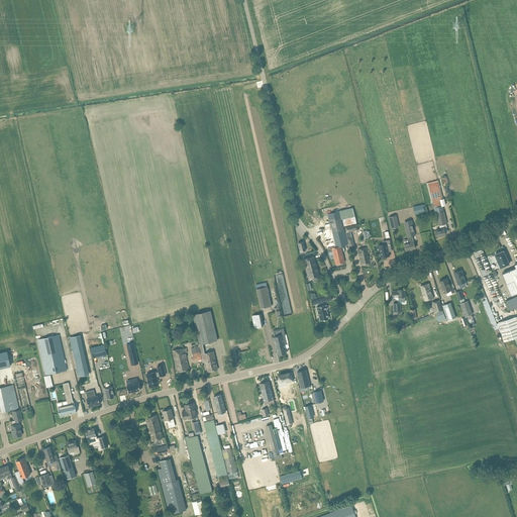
[(432,208),(434,207),(442,205),(444,205),(438,180),(426,183),(432,208)]
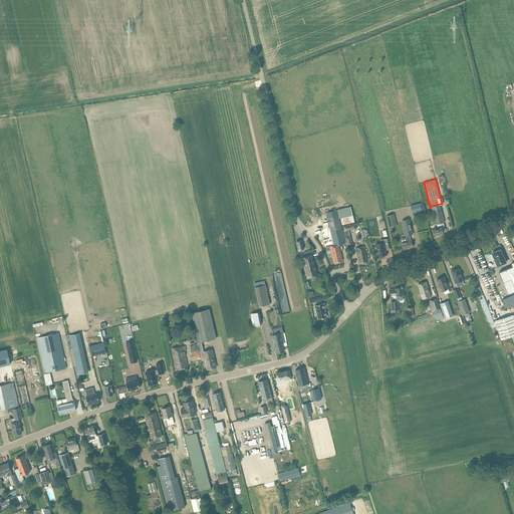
[(421,203),(411,206),(413,213),(423,211),(421,203)]
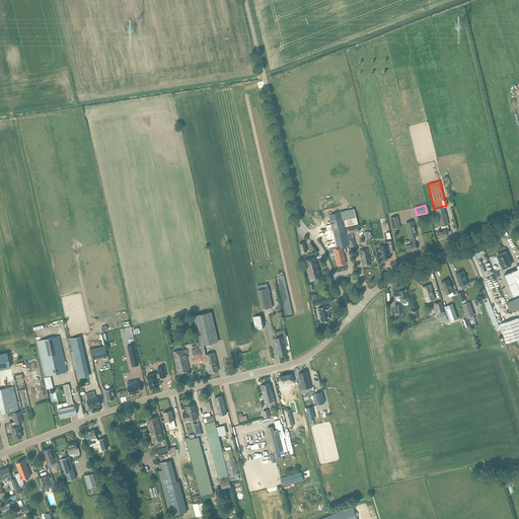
[(436,208),(441,226),(444,225),(449,224),(447,219),(444,206),(436,208)]
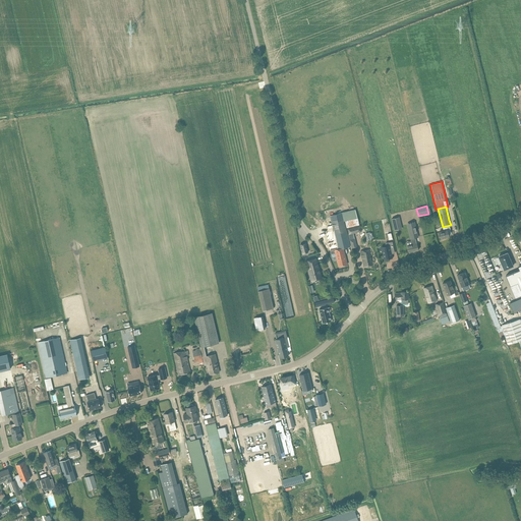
[(330,216),(334,231),(338,248),(338,249),(343,248),(350,246),(346,231),(342,213),(330,216)]
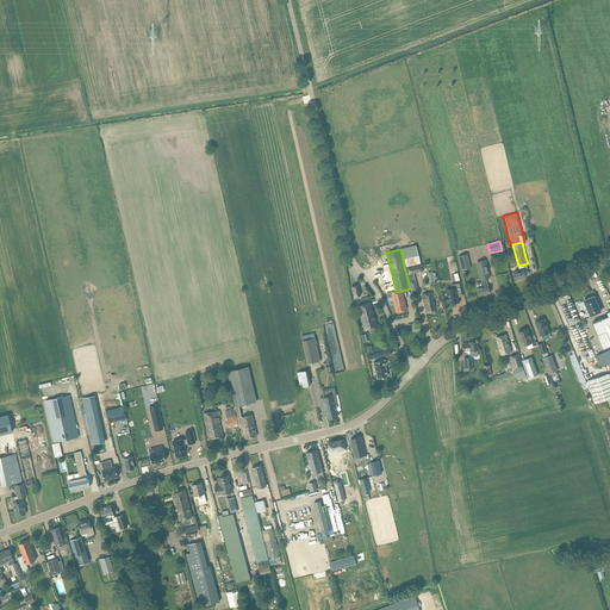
[(471,268),(467,254),(459,256),(461,271),(471,268)]
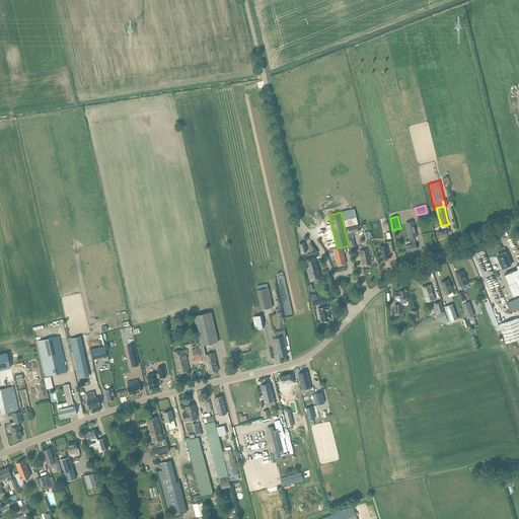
[(417,236),(413,221),(412,217),(405,218),(411,237),(412,243),(405,245),(408,252),(412,251),(412,250),(417,249),(415,242),(414,237),(417,236)]
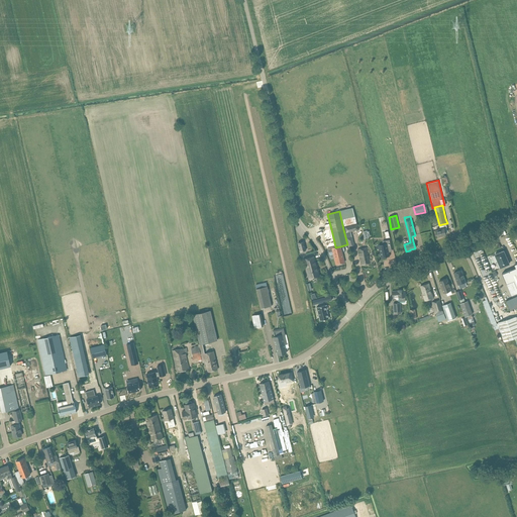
[(344,227),(346,232),(359,229),(357,223),(344,227)]
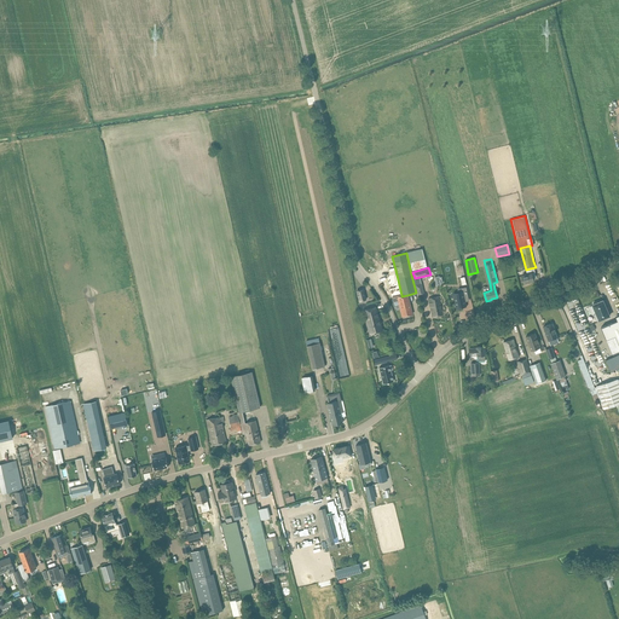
[(526,275),(521,276),(522,277),(524,283),(533,281),(533,278),(536,277),(534,267),(530,268),(526,270),(526,275)]
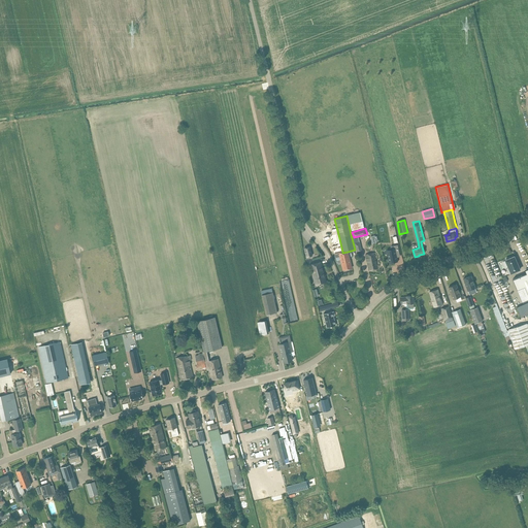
[(342,252),(338,234),(330,236),(334,255),(339,254),(343,270),(352,268),(348,252),(342,253),(342,252)]
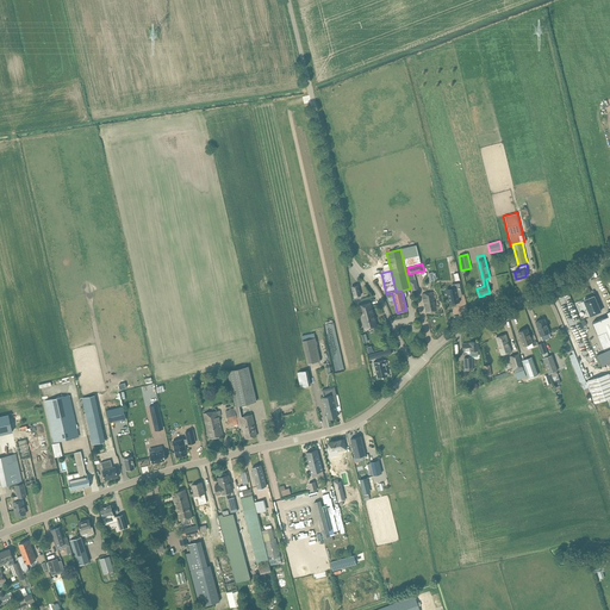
[(354,297),(361,296),(358,285),(352,287),(354,297)]
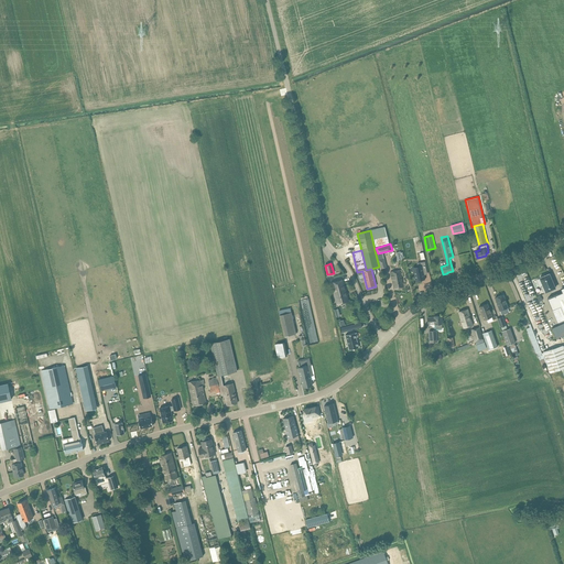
[(423,267),(413,269),(415,283),(425,281),(424,274),(427,273),(426,268),(423,268),(423,267)]
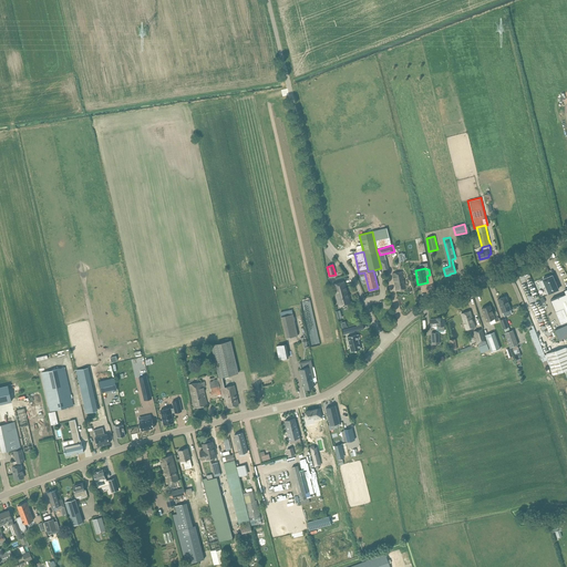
[(405,289),(404,284),(402,271),(393,274),(395,285),(397,290),(405,289)]
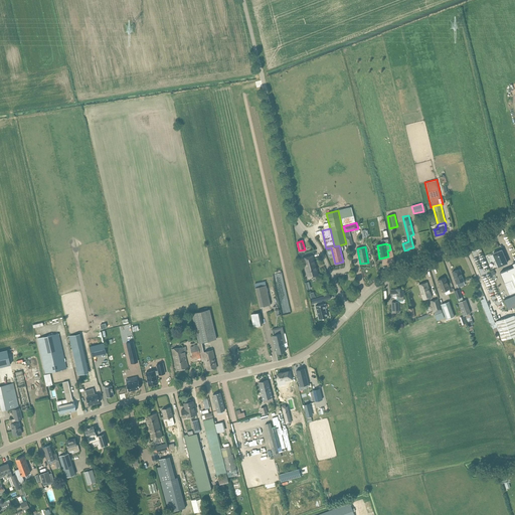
[(507,263),(501,250),(498,251),(497,250),(494,252),(494,253),(493,253),(496,261),(494,262),(496,268),(507,263)]
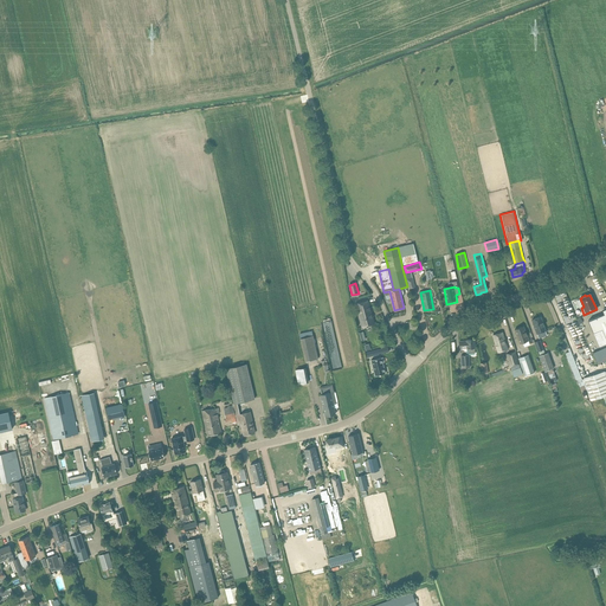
[(362,327),(374,323),(368,301),(356,303),(362,327)]
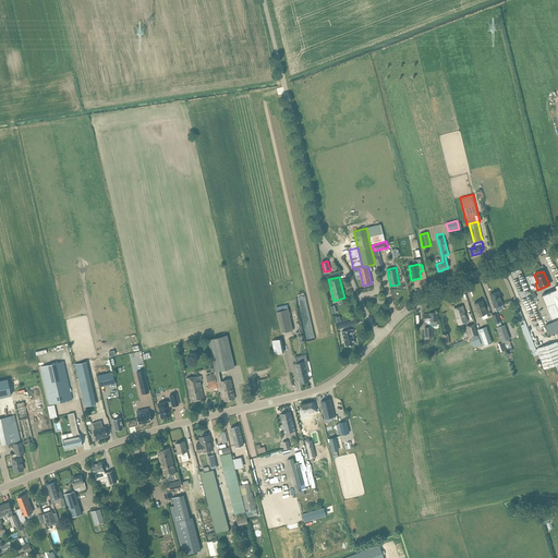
[(556,289),(542,295),(546,306),(554,303),(557,311),(557,319),(546,325),(550,335),(557,331),(557,283),(555,286),(556,289)]
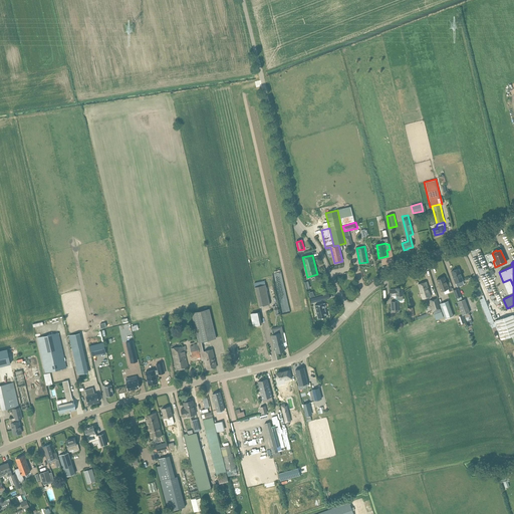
[(459,268),(451,271),(455,283),(459,282),(462,280),(463,280),(460,273),(461,272),(460,270),(459,270),(459,268)]
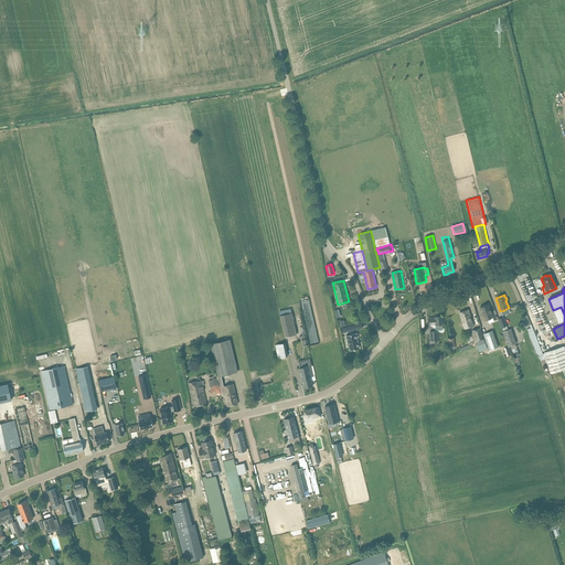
[(488,304),(479,307),(484,320),(492,317),(488,304)]
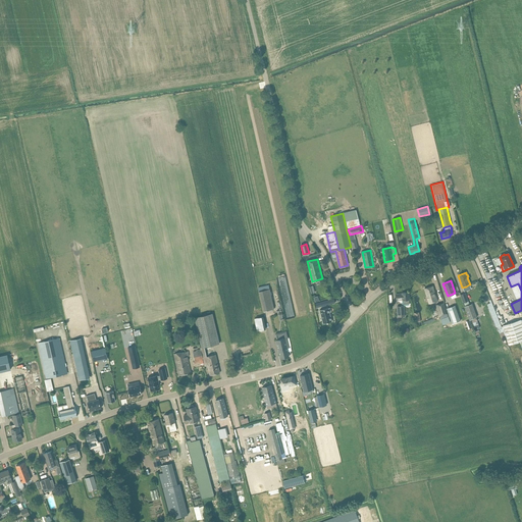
[(429,303),(437,301),(432,285),(424,289),(429,303)]
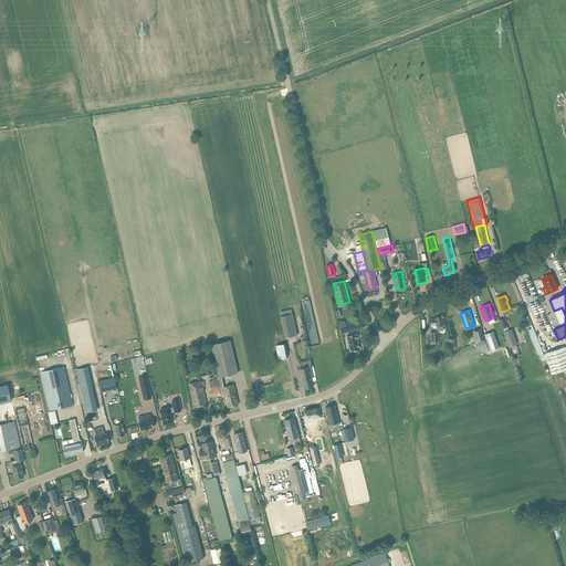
[(285,337),(297,334),(292,313),(281,316),(285,337)]
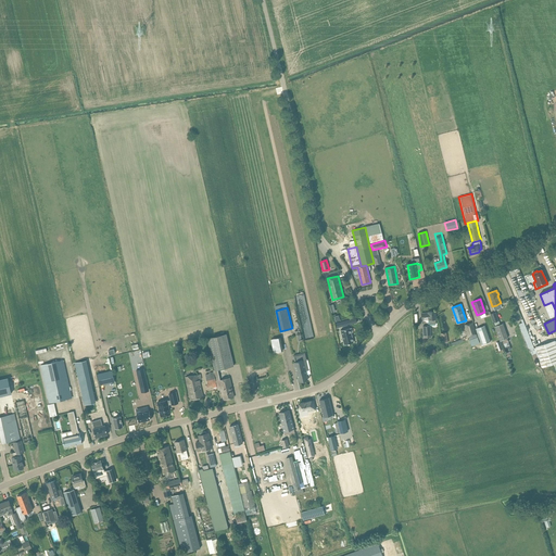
[(436,319),(436,317),(434,312),(428,312),(428,313),(421,313),(422,319),(429,319),(430,324),(436,324),(436,319)]
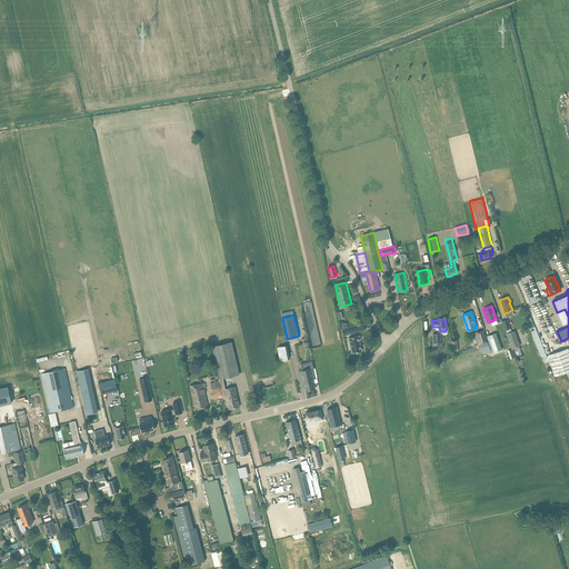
[(363,326),(345,330),(346,336),(366,330),(363,326)]
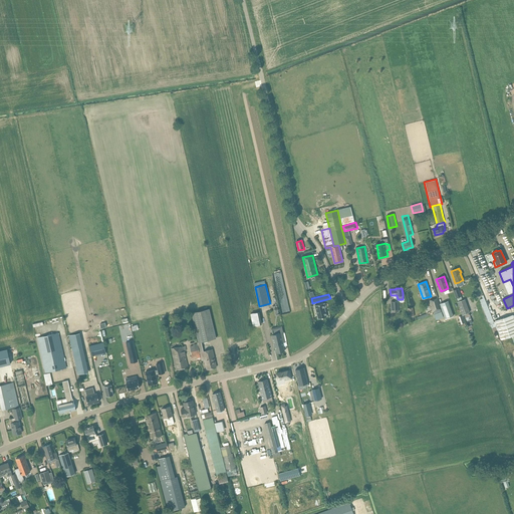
[(437,298),(430,300),(433,310),(440,308),(437,298)]
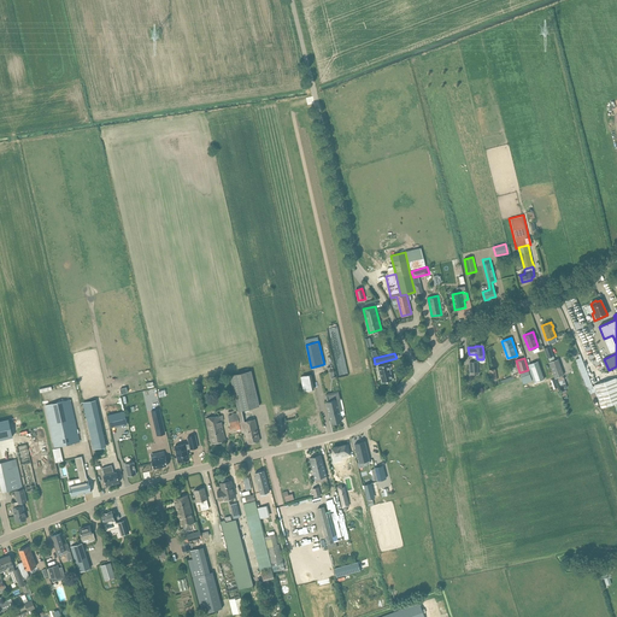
[(554,378),(563,375),(557,359),(548,362),(554,378)]
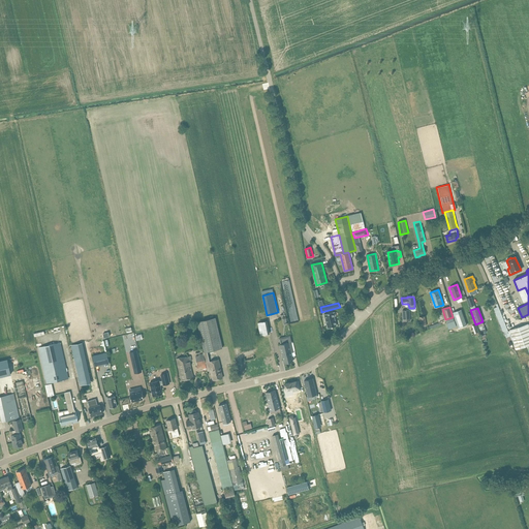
[(453,313),(458,329),(467,325),(461,309),(453,313)]
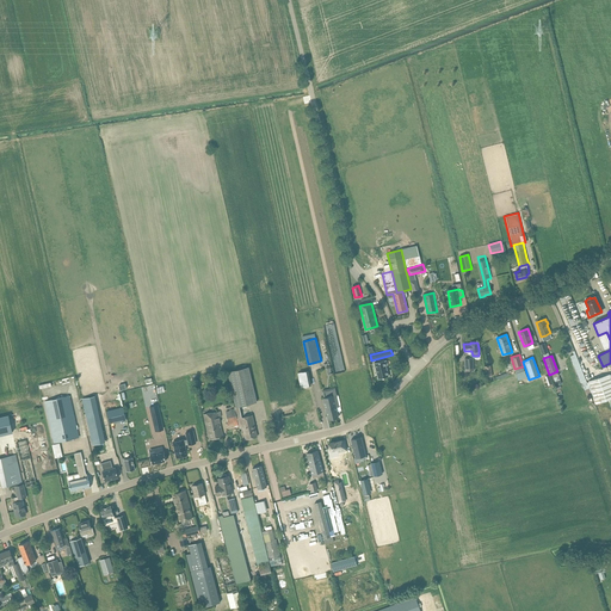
[(388,377),(386,366),(387,365),(386,362),(384,362),(384,360),(375,364),(378,380),(388,377)]
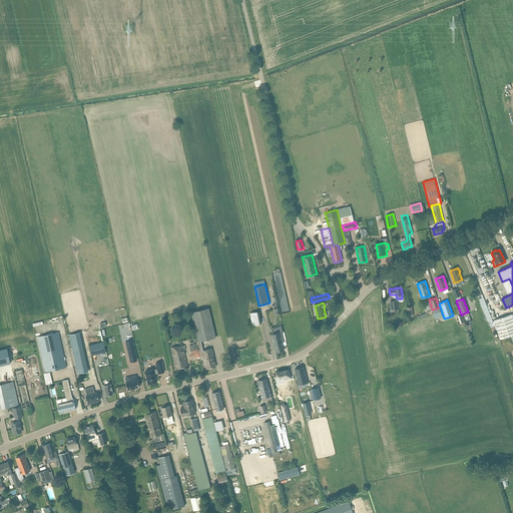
[(197,342),(215,338),(208,308),(190,312),(197,342)]
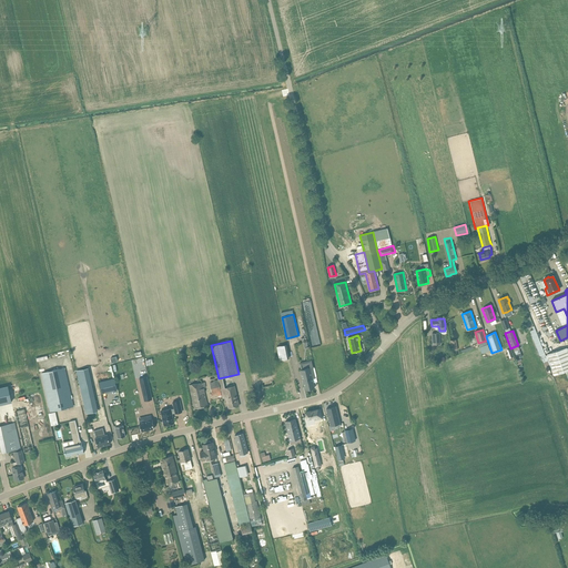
[(286,344),(277,346),(280,359),(290,358),(286,344)]
